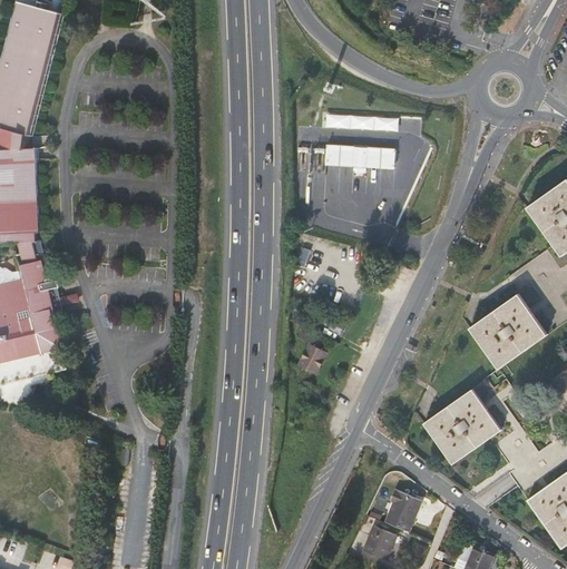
[(17,258),(18,265),(0,268),(0,385),(45,375),(40,356),(61,352),(58,339),(56,340),(45,293),(55,291),(57,291),(56,283),(45,285),(39,263),(31,265),(30,243),(36,242),(36,234),(40,234),(37,150),(27,151),(28,138),(32,139),(66,17),(13,3),(0,52),(0,244),(18,243),(21,257),(17,258)]
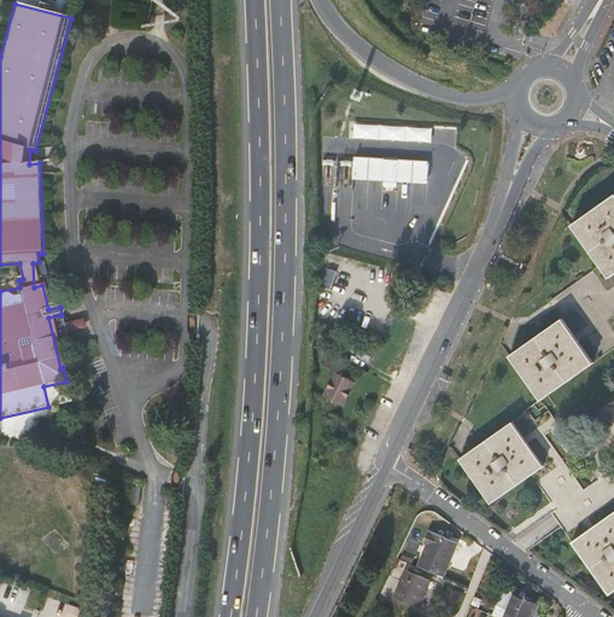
[(430,141),(430,127),(351,124),(351,138),(430,141)]
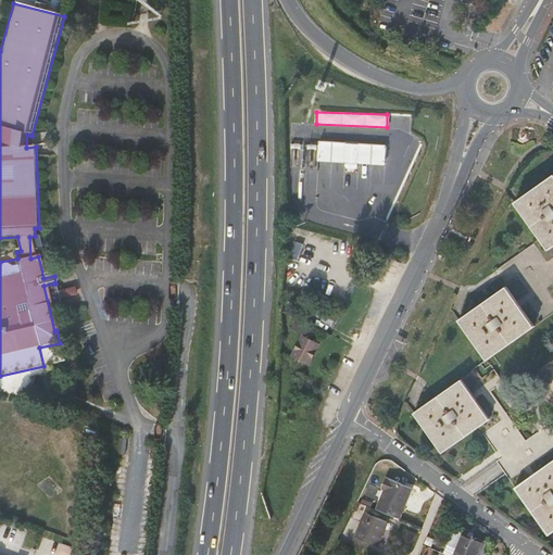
[(381,144),(314,140),(313,160),(341,162),(342,144),(354,146),(353,162),(380,164),(381,144)]
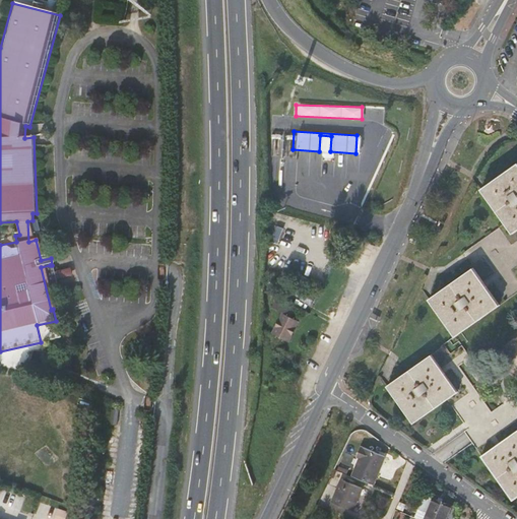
[(327,158),(330,156),(330,151),(331,136),(320,135),(319,151),(318,155),(321,158),(327,158)]
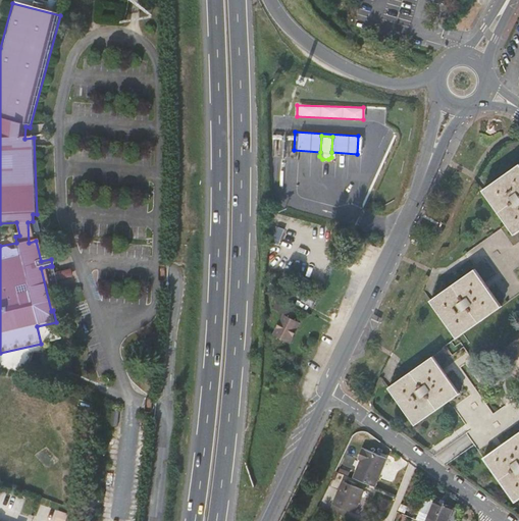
[(518,166),(518,165),(480,192),(504,225),(463,254),(473,269),(427,301),(454,340),(518,292),(518,282),(512,273),(518,268),(518,166)]
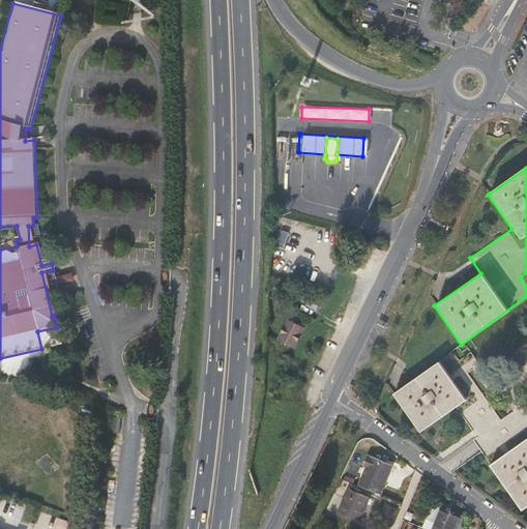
[(52,316),(54,315),(61,314),(51,270),(41,272),(52,316)]
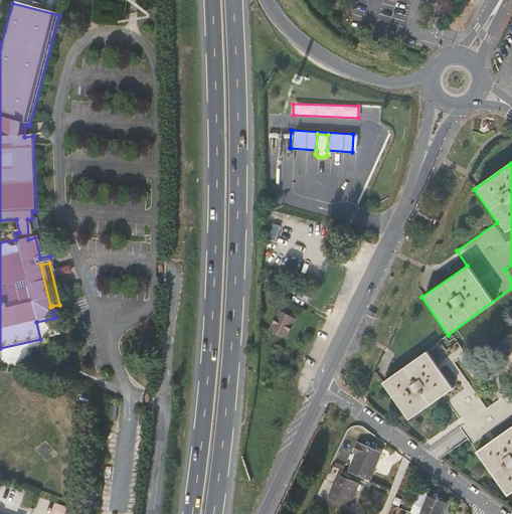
[(305,304),(310,293),(297,287),(292,297),(305,304)]
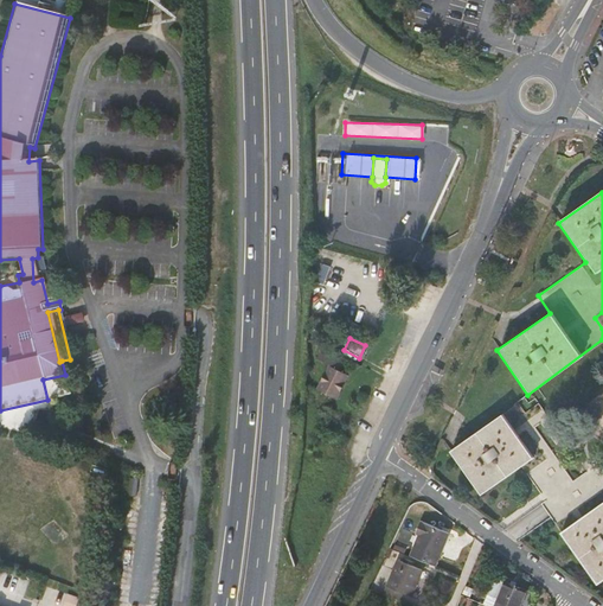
[(326,365),(334,370),(341,356),(320,345),(313,359),(326,365)]
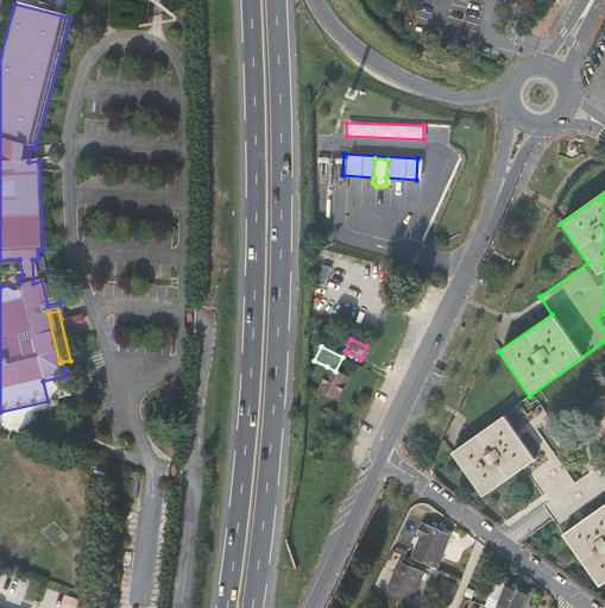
[(315,392),(334,401),(346,376),(335,371),(327,367),(315,392)]
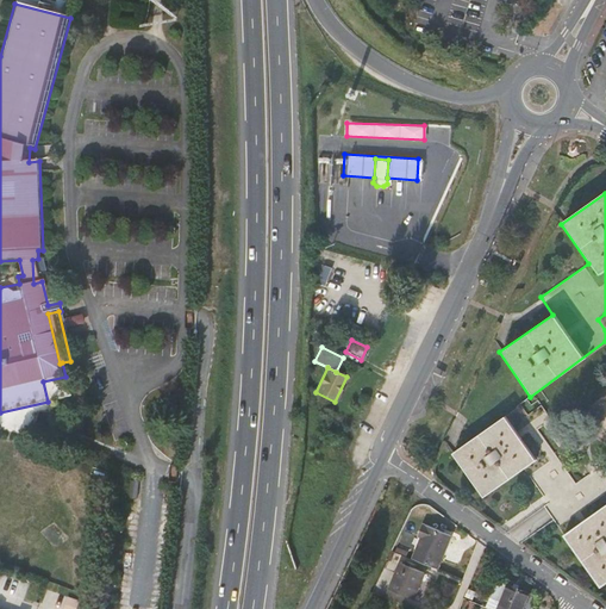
[(524,415),(518,405),(450,454),(481,497),(522,470),(545,503),(542,507),(599,588),(605,582),(605,472),(600,465),(573,484),(535,429),(550,420),(539,404),(524,415)]
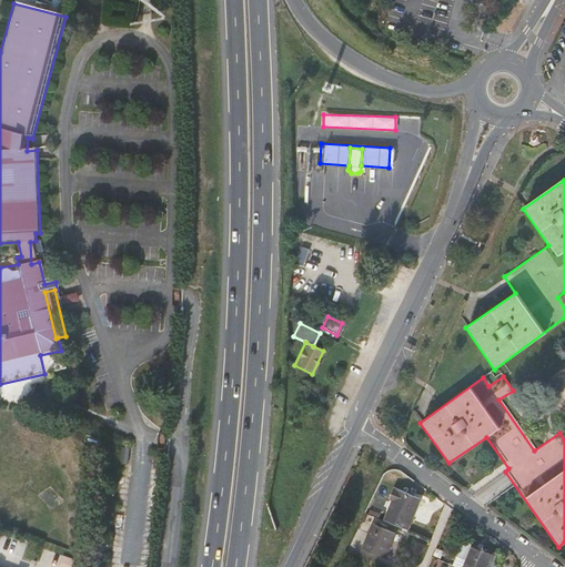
[(422,502),(401,493),(387,524),(410,533),(422,502)]
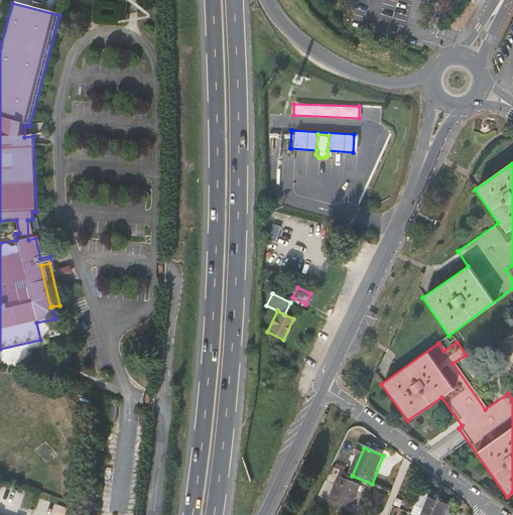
[(360,488),(341,479),(328,507),(340,513),(343,507),(350,510),(360,488)]
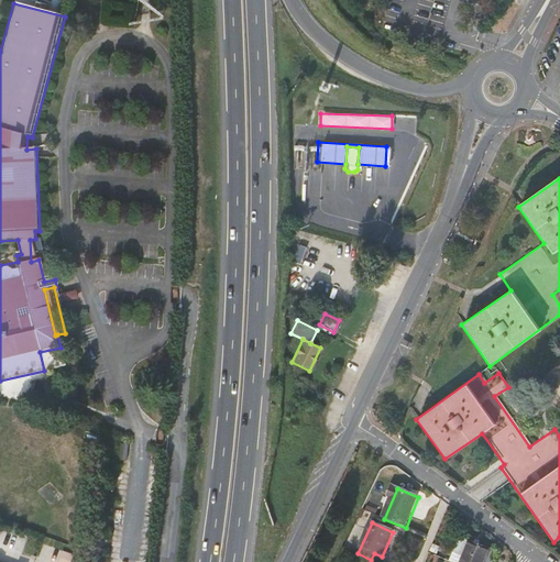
[(482,561),(487,550),(460,539),(449,561),(482,561)]
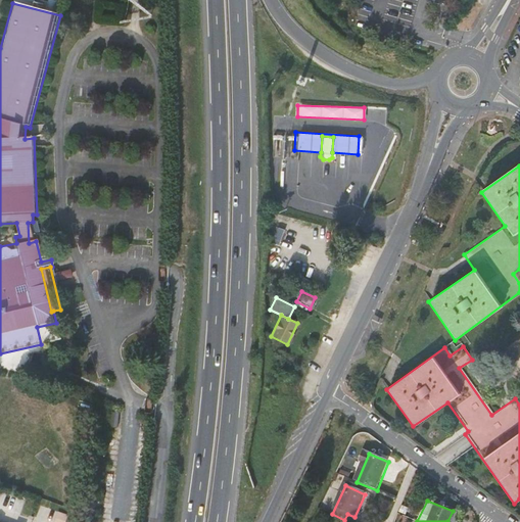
[(63,521),(65,516),(56,513),(52,521),(63,521)]
